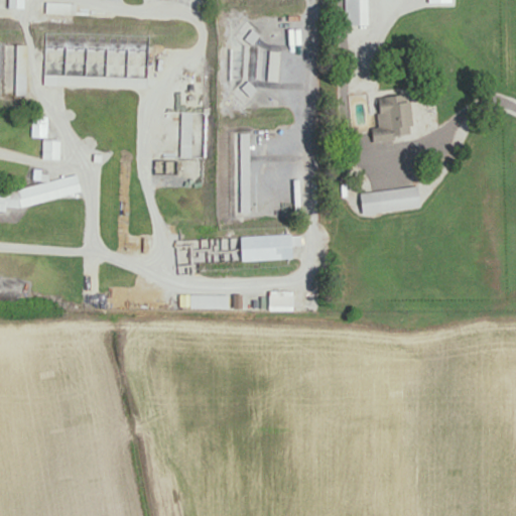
[(9,0),(9,8),(26,9),(25,0),(9,0)]
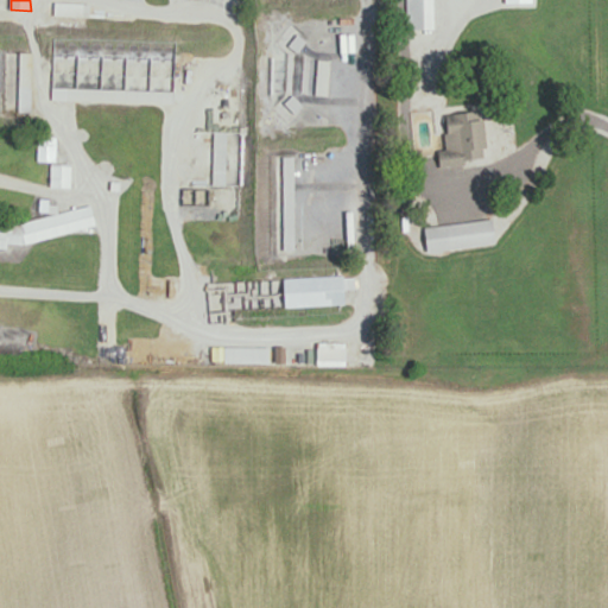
[(406,0),(407,30),(435,30),(435,0),(406,0)]
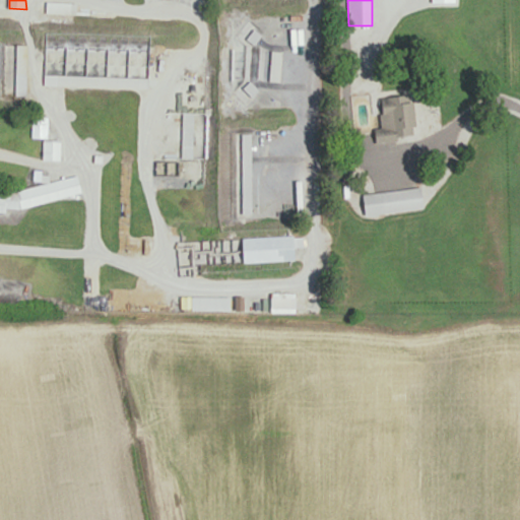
[(67,4),(48,4),(48,13),(67,13),(67,4)]
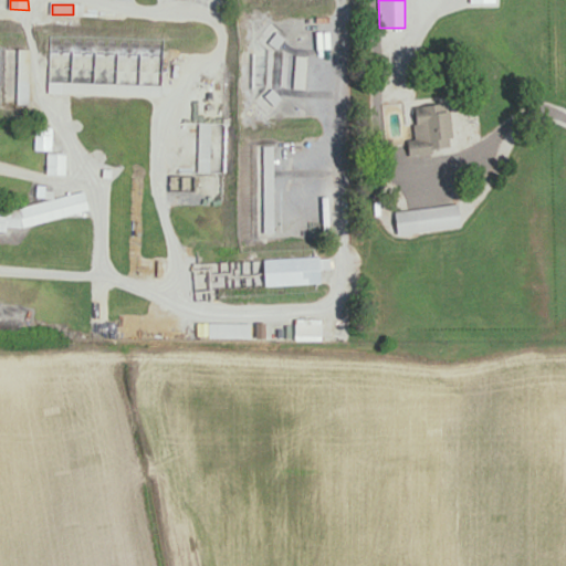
[(52,37),(50,79),(139,81),(140,50),(134,50),(134,39),(52,37)]
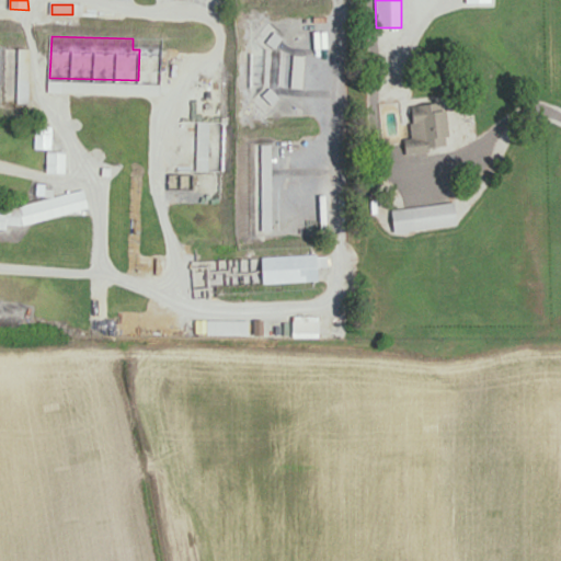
[(31,104),(30,48),(19,48),(19,104),(31,104)]
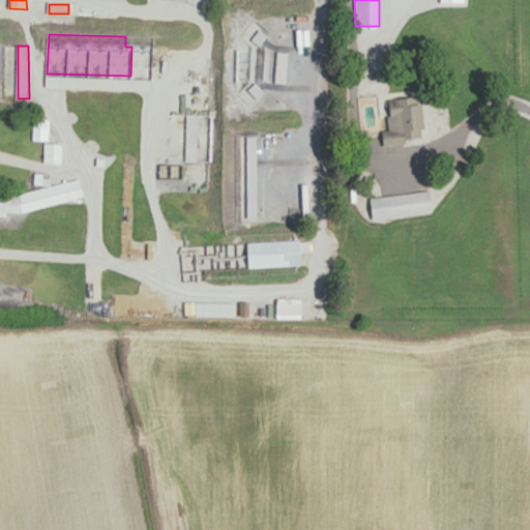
[(288,52),(277,52),(277,84),(288,84),(288,52)]
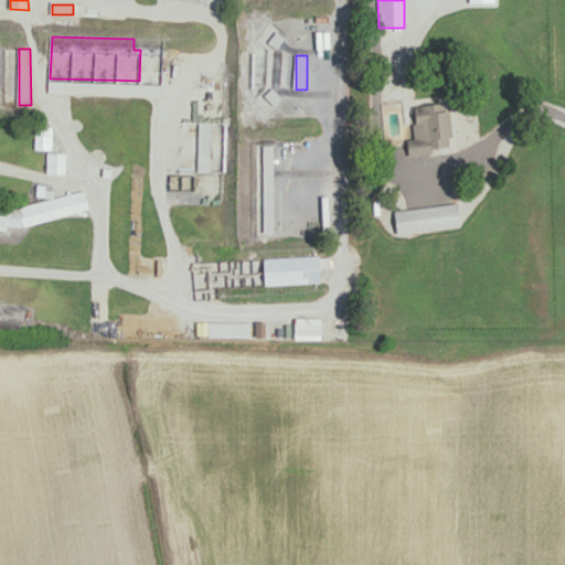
[(409,155),(455,149),(449,103),(415,107),(418,139),(408,140),(409,155)]
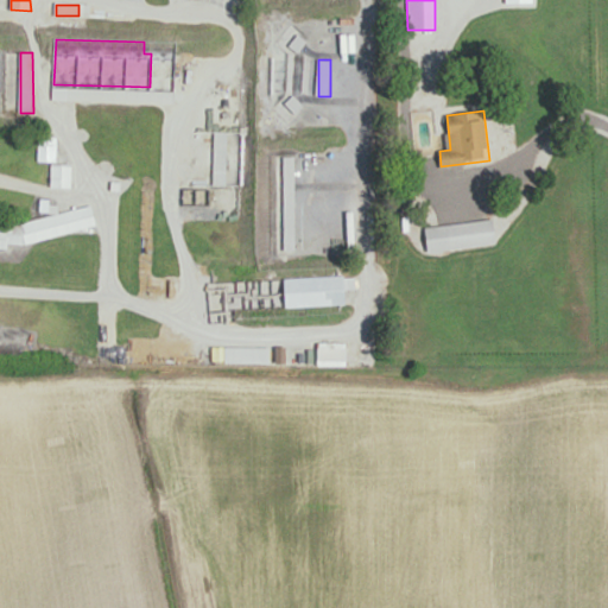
[(296,156),(283,157),(284,251),(297,251),(296,156)]
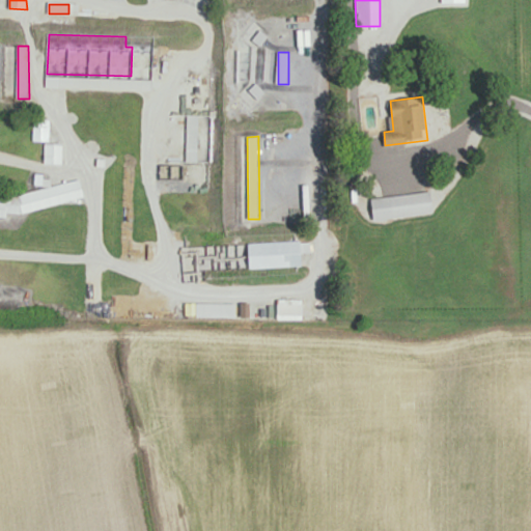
[(63,164),(63,143),(46,143),(46,164),(63,164)]
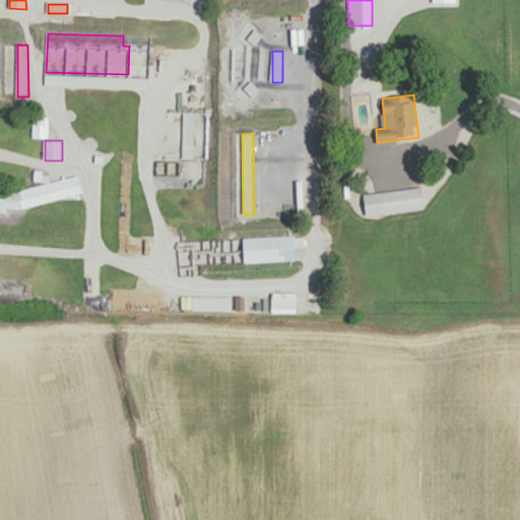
[(426,210),(425,188),(365,194),(367,215),(426,210)]
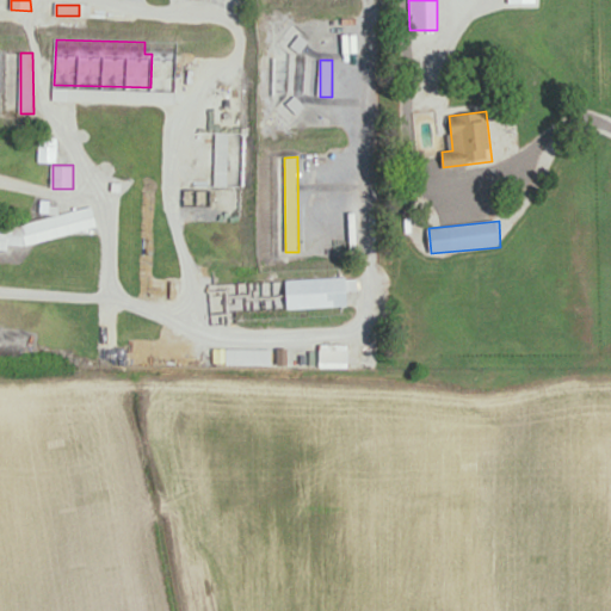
[(356,278),(287,279),(288,309),(350,308),(349,290),(357,290),(356,278)]
